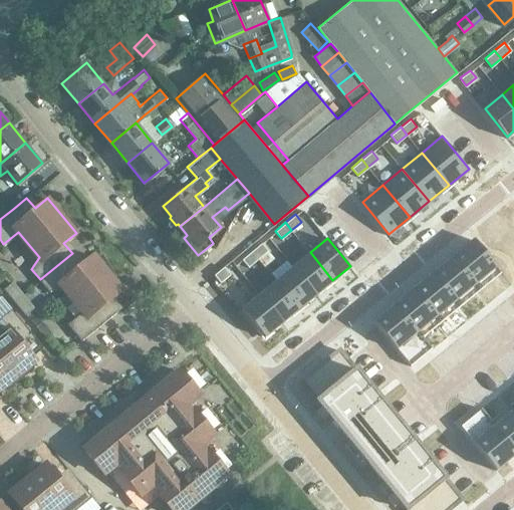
[(474,238),(453,255),(481,288),(501,271),(474,238)]
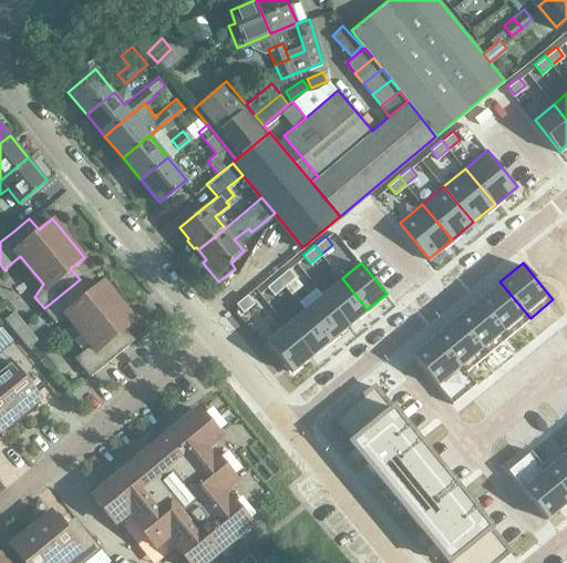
[(288,267),(278,276),(285,284),(296,275),(288,267)]
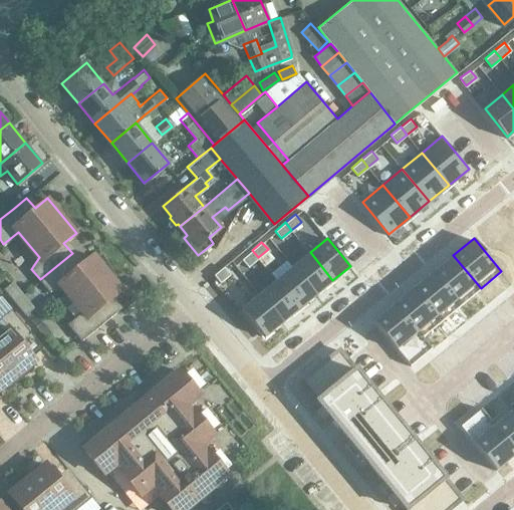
[(252,250),(242,258),(248,266),(258,257),(252,250)]
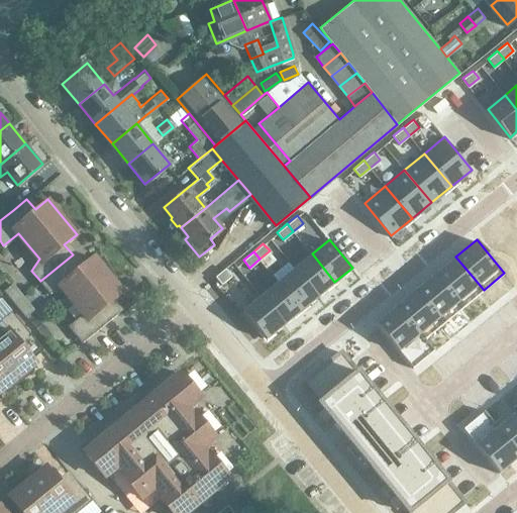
[(312,253),(295,268),(318,296),(334,282),(312,253)]
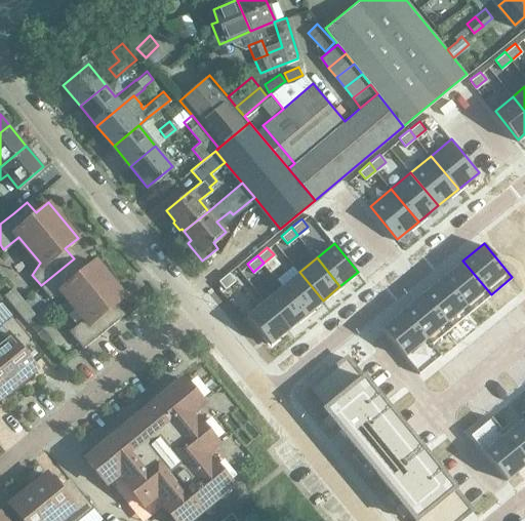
[(74,258),(41,285),(50,296),(63,291),(84,317),(69,329),(83,347),(120,316),(112,306),(124,295),(95,259),(82,270),(74,258)]
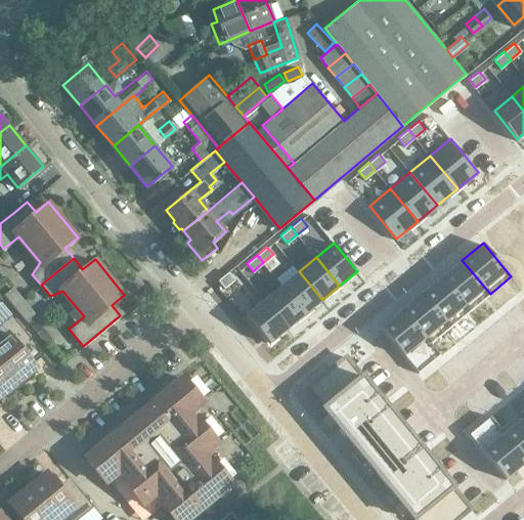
[(462,260),(442,276),(470,310),(490,294),(462,260)]
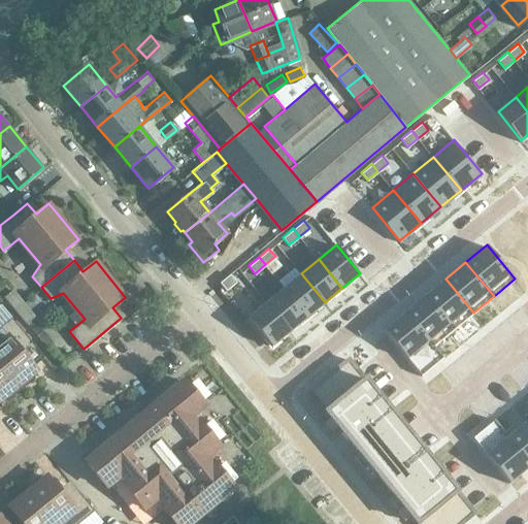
[(221,281),(220,281),(220,282),(226,289),(237,281),(230,272),(221,281)]
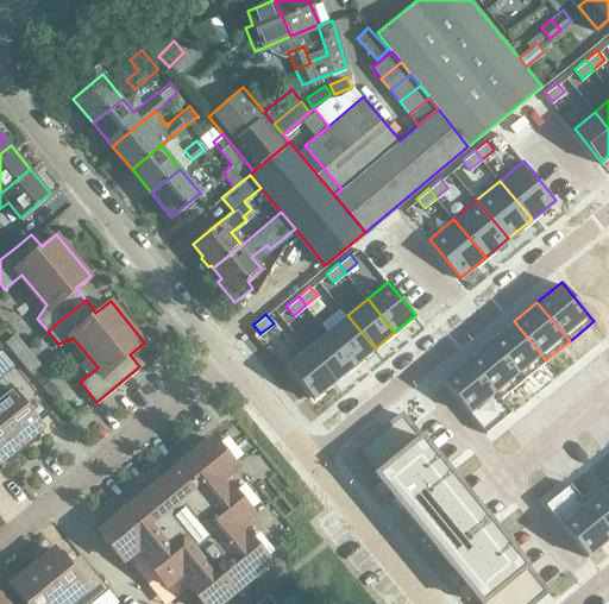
[(347,315),(327,332),(355,365),(375,348),(347,315)]
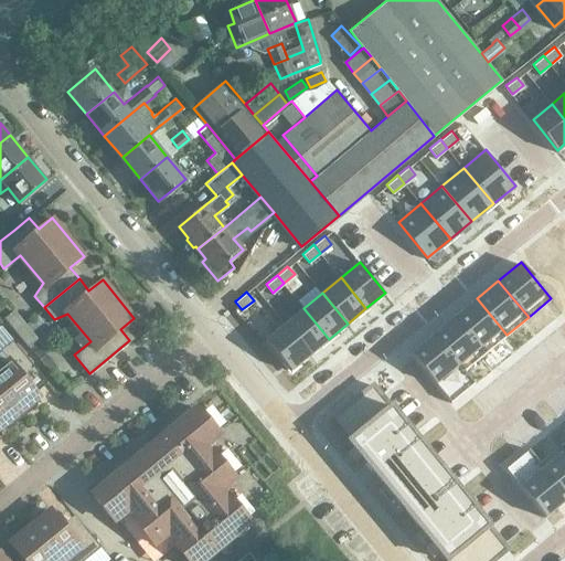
[(477,298),(456,316),(486,352),(507,335),(477,298)]
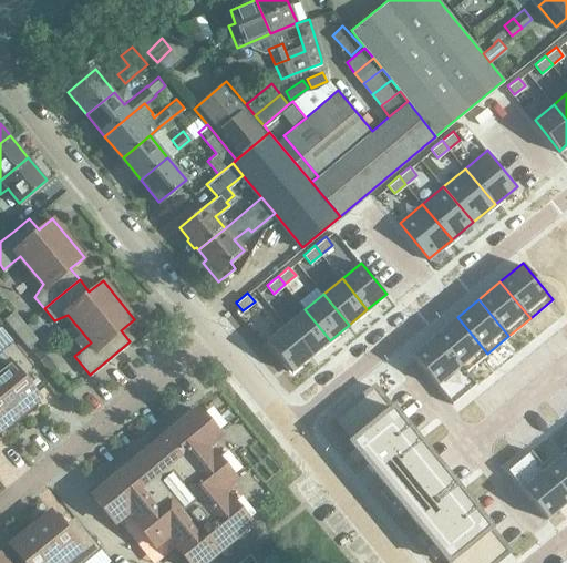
[(17,331),(27,323),(16,309),(4,317),(17,331)]
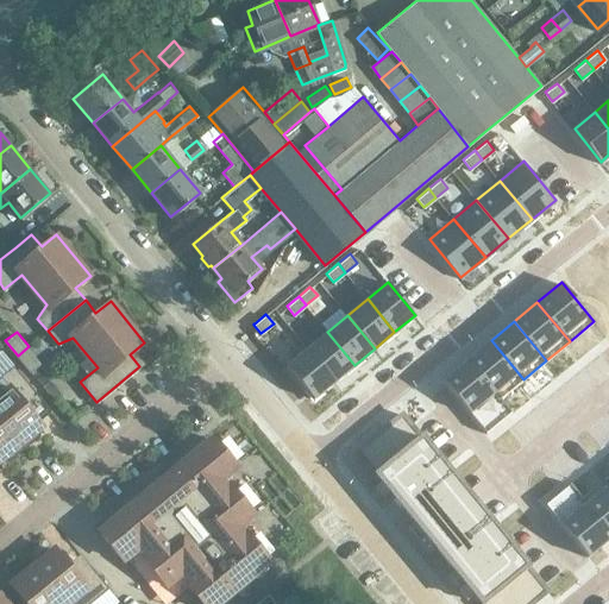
[(327,332),(308,347),(334,381),(355,365),(327,332)]
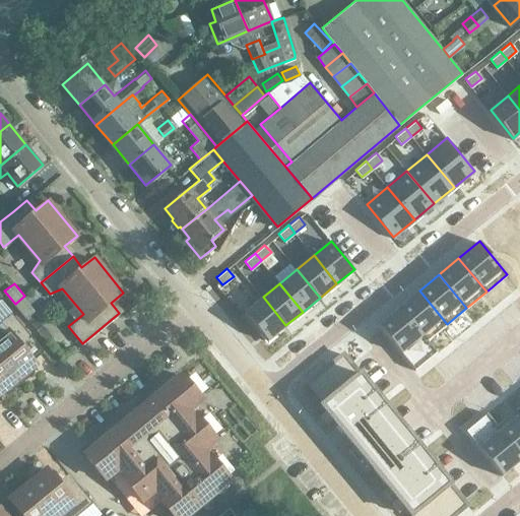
[(419,291),(399,308),(427,340),(428,339),(447,324),(419,291)]
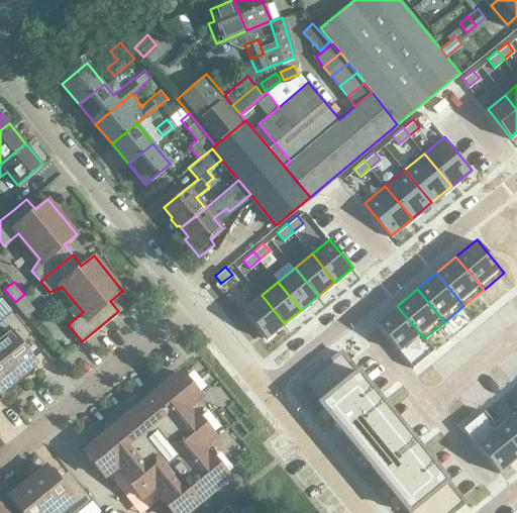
[(24,294),(15,302),(25,315),(34,307),(24,294)]
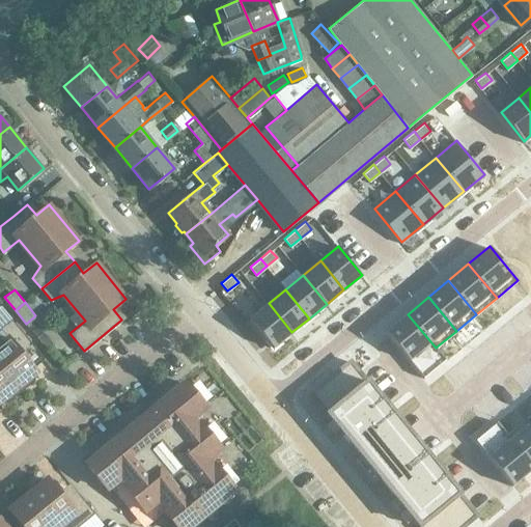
[(269,303),(250,319),(257,327),(264,336),(274,348),(291,332),(269,303)]
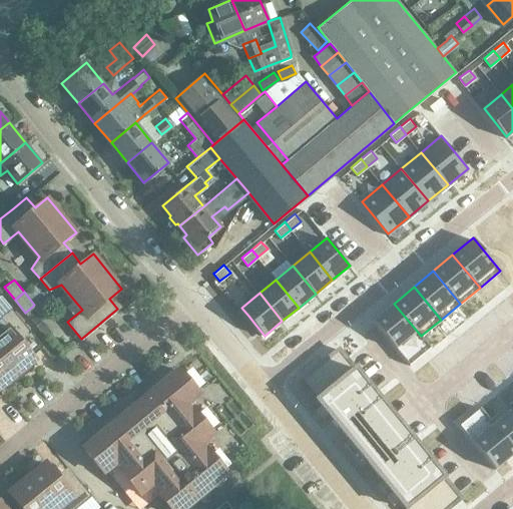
[(394,304),(374,320),(410,364),(431,346),(422,335),(421,336),(394,304)]
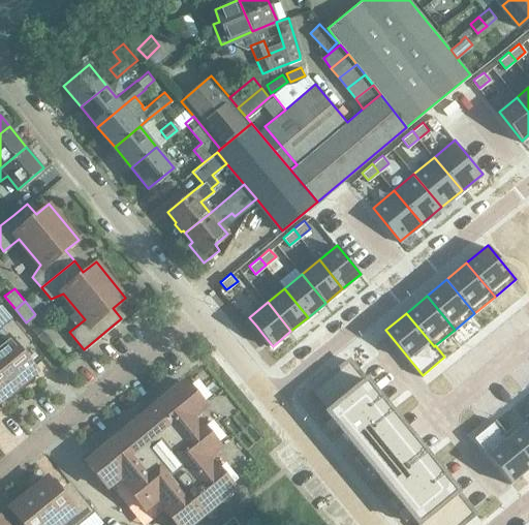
[(0,326),(0,363),(20,388),(33,376),(31,374),(36,369),(17,345),(28,336),(11,317),(0,326)]
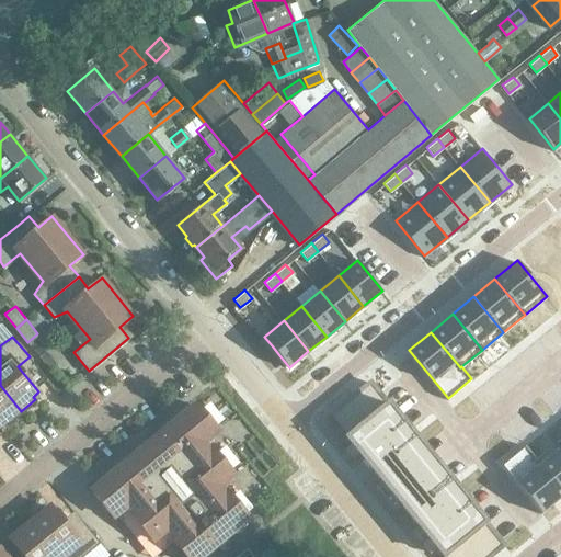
[(390,490),(392,492),(400,502),(411,516),(419,524),(426,534),(428,537),(436,546),(439,550),(444,556),(445,556),(487,556),(504,544),(469,500),(462,504),(400,429),(405,423),(370,381),(329,415),(330,417),(346,438),(352,443),(359,453),(382,480),(390,490)]
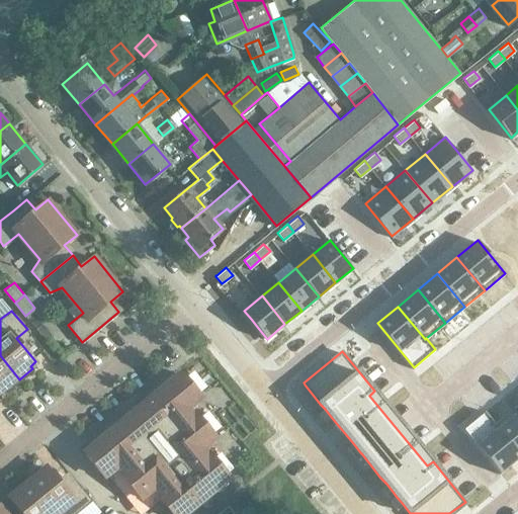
[(0,391),(4,388),(6,391),(19,379),(0,355),(0,391)]
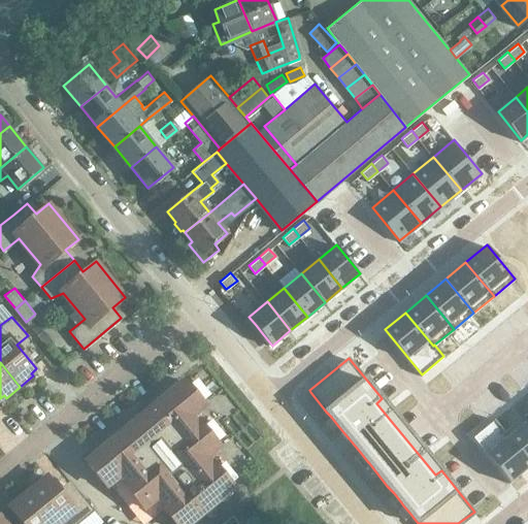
[(176,523),(187,523),(234,486),(213,462),(210,464),(204,457),(220,445),(199,421),(197,423),(191,416),(205,403),(185,380),(87,461),(106,485),(121,473),(127,481),(124,483),(143,506),(158,495),(164,502),(161,504),(176,523)]
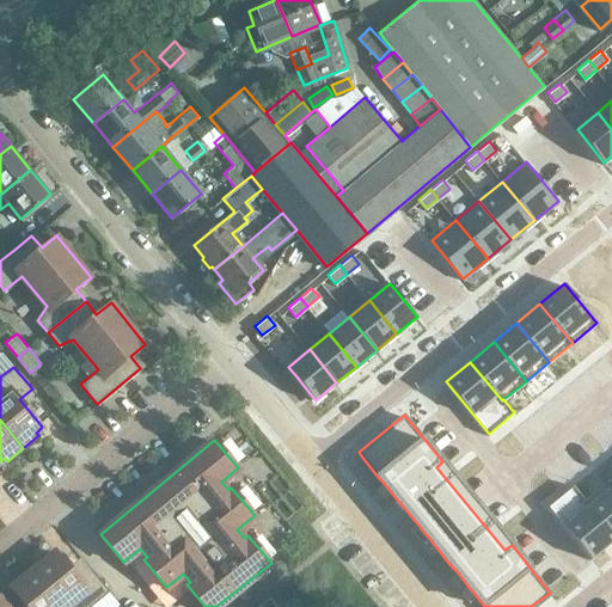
[(554,449),(537,465),(548,477),(564,461),(554,449)]
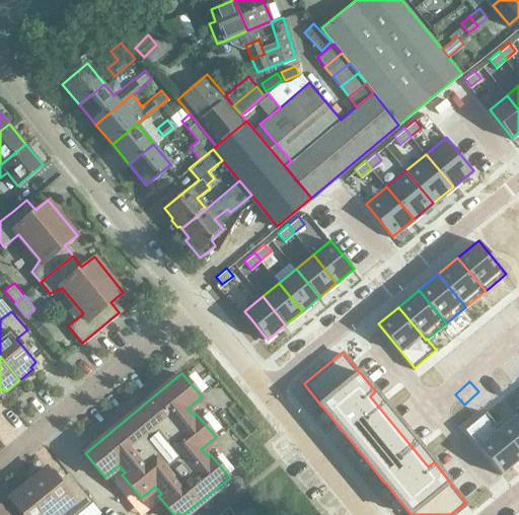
[(424,408),(434,392),(417,382),(406,397),(424,408)]
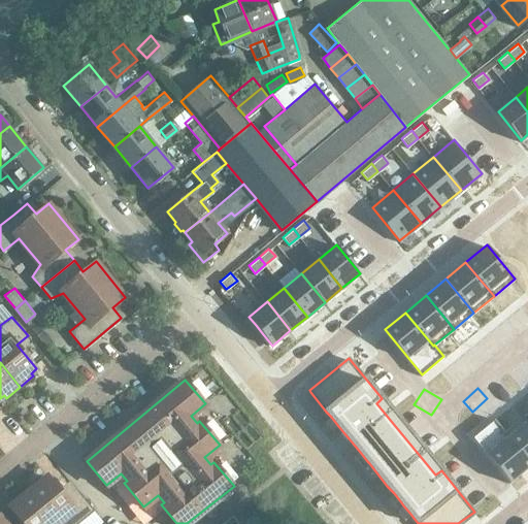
[(504,430),(502,430),(527,461),(527,419),(523,414),(504,430)]
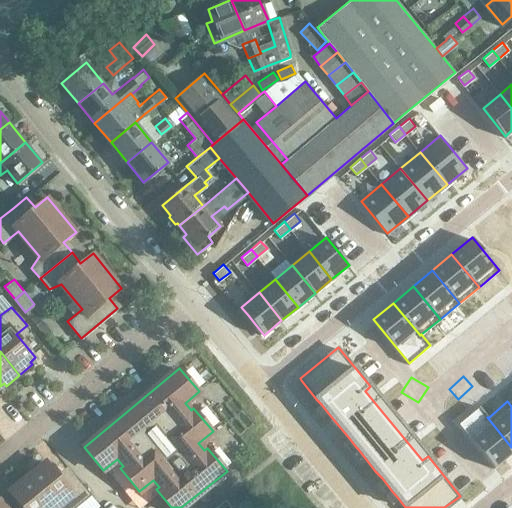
[(479,405),(458,423),(494,467),(511,452),(511,447),(487,417),(489,417),(479,405)]
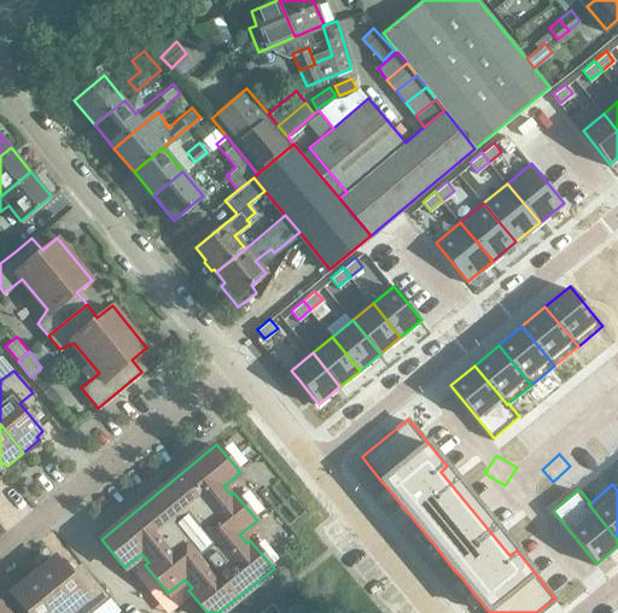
[(531,506),(511,523),(520,533),(541,518),(531,506)]
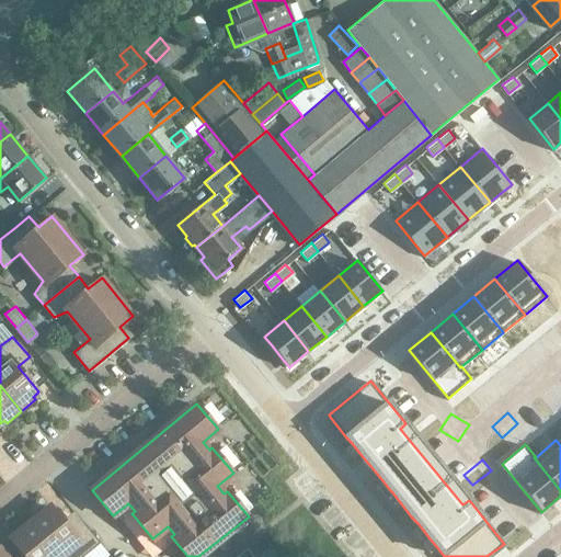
[(59,556),(80,556),(100,542),(83,521),(71,531),(50,504),(30,522),(59,556)]
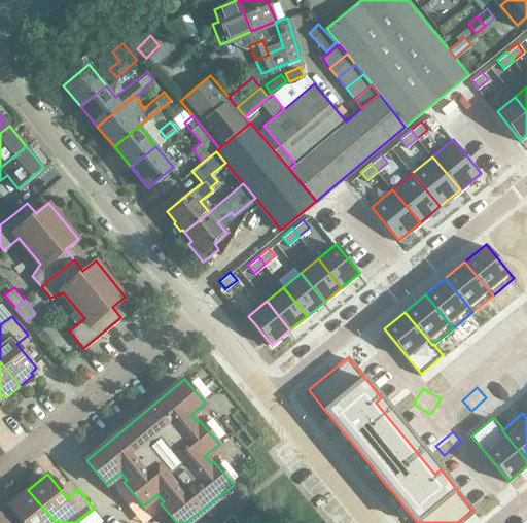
[(56,522),(28,490),(9,504),(24,522),(56,522)]
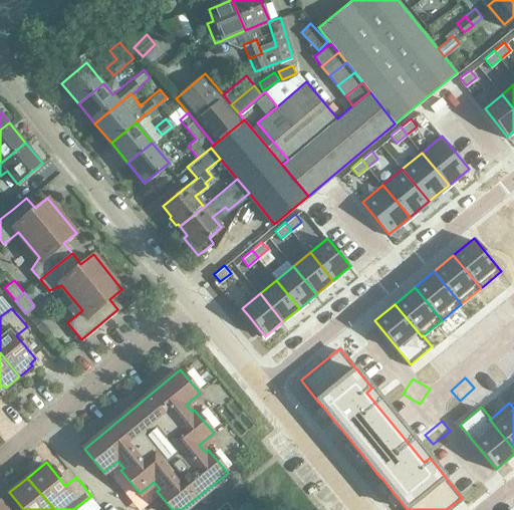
[(216,509),(217,509),(228,509),(232,507),(226,500),(216,509)]
